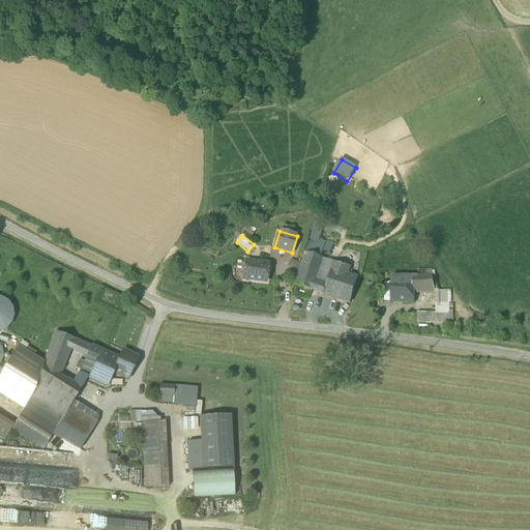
[(308,239),(304,253),(321,258),(325,244),(308,239)]
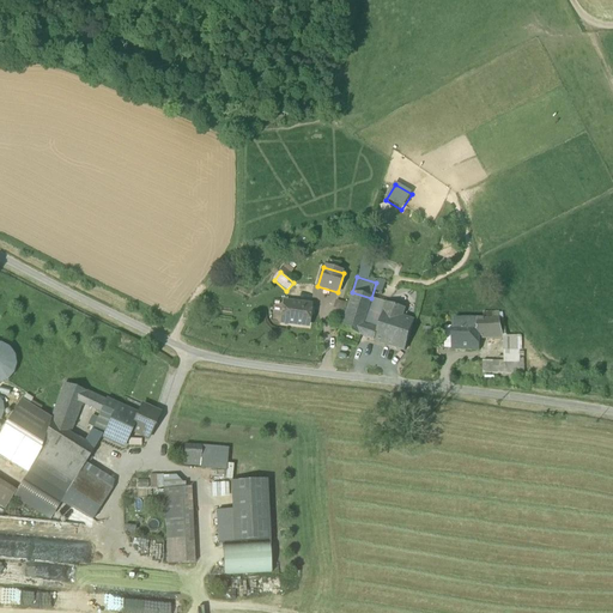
[(340,329),(359,337),(362,326),(371,298),(352,292),(340,329)]
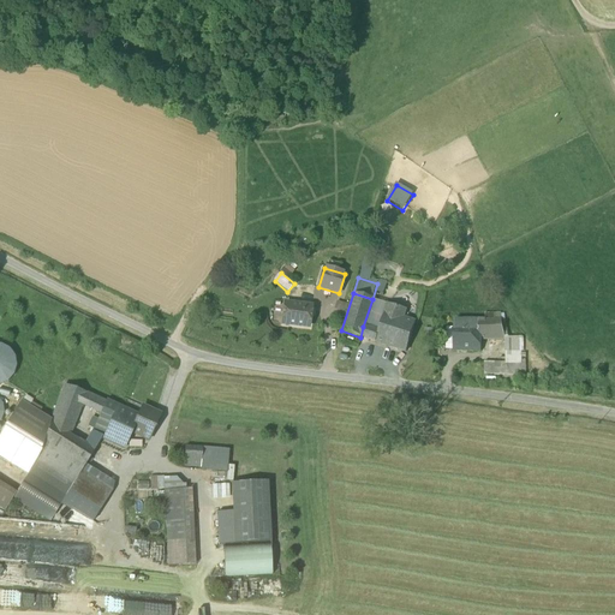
[(388,304),(372,299),(363,327),(371,329),(378,332),(388,304)]
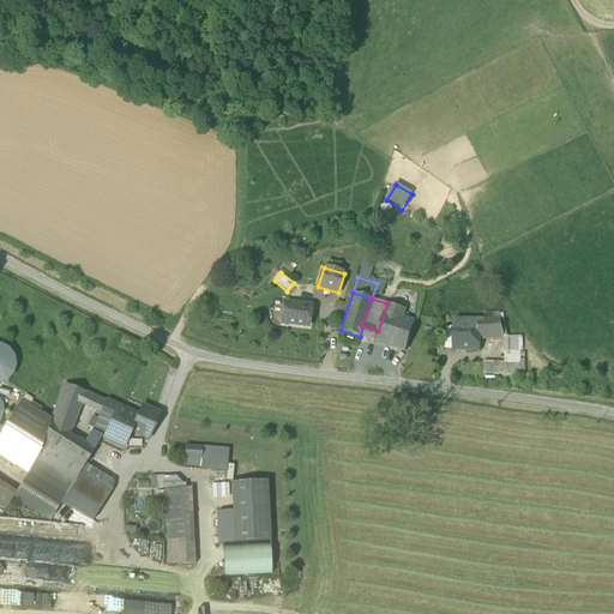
[(336,311),(343,312),(345,304),(338,301),(336,311)]
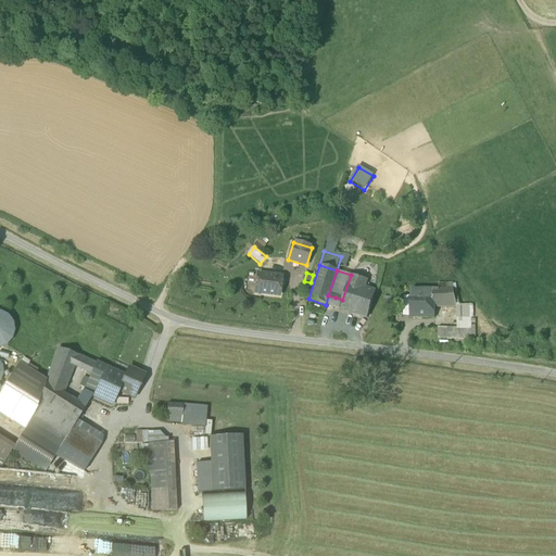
[(255,293),(279,297),(281,278),(257,275),(255,293)]
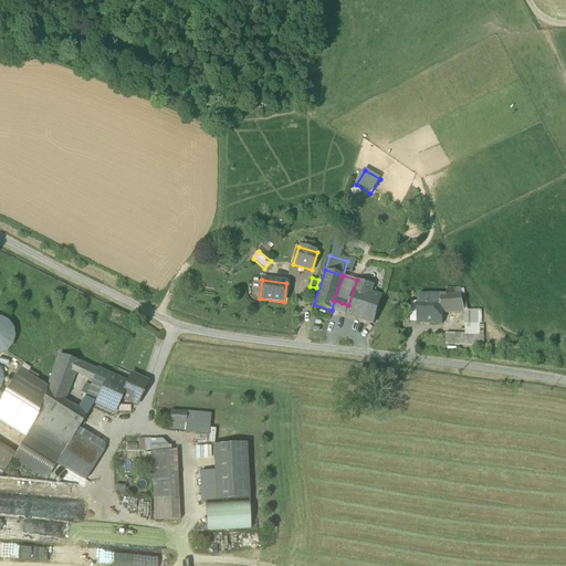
[(345,315),(374,324),(383,297),(371,293),(374,285),(357,280),(348,305),(345,315)]
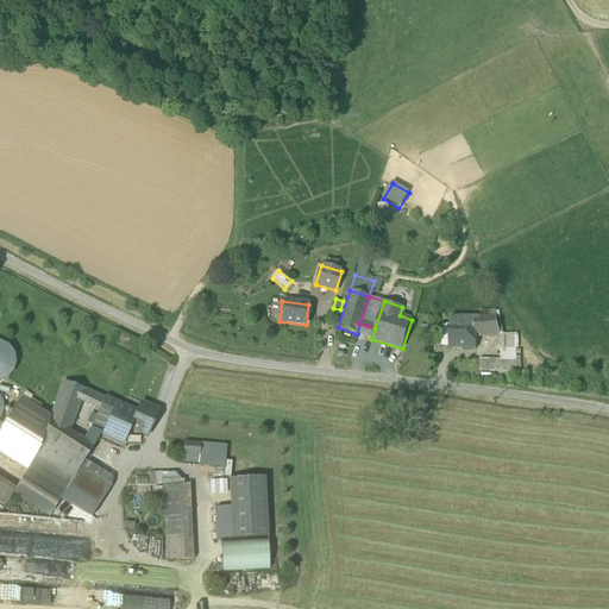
[(449,349),(476,349),(476,338),(473,319),(450,319),(450,325),(441,325),(441,343),(449,343),(449,349)]
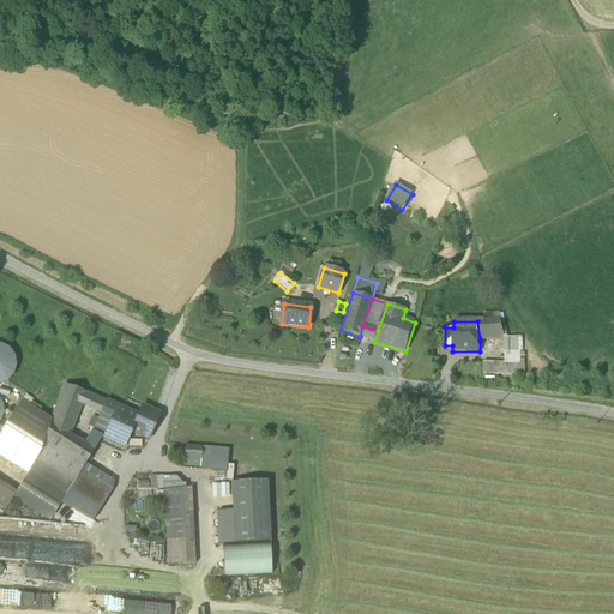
[(480,341),(504,341),(500,321),(477,321),(480,341)]
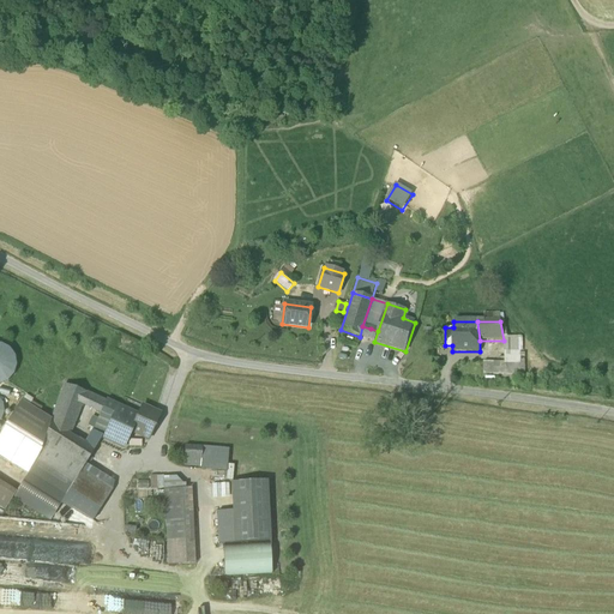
[(371,329),(362,326),(360,337),(367,339),(371,329)]
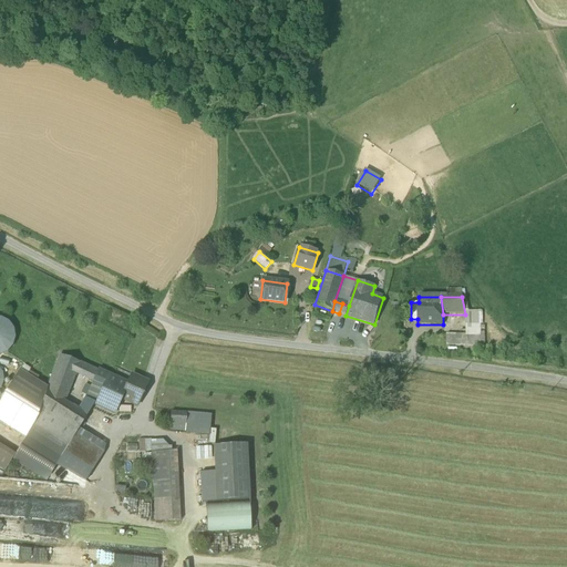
[(349,306),(342,303),(339,313),(346,316),(349,306)]
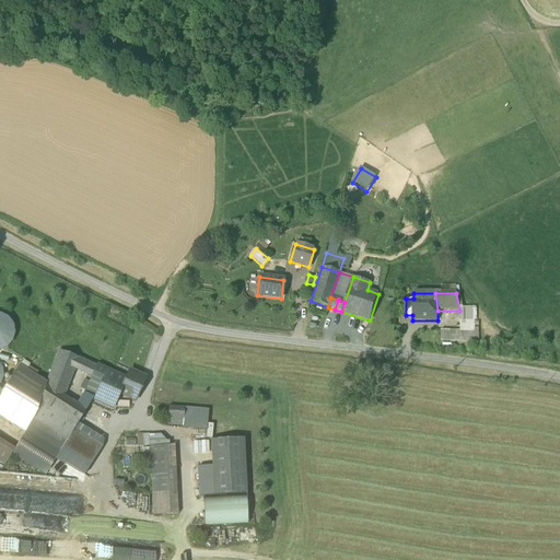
[(459,311),(459,322),(475,322),(475,318),(475,310),(471,310),(467,310),(463,310),(459,311)]
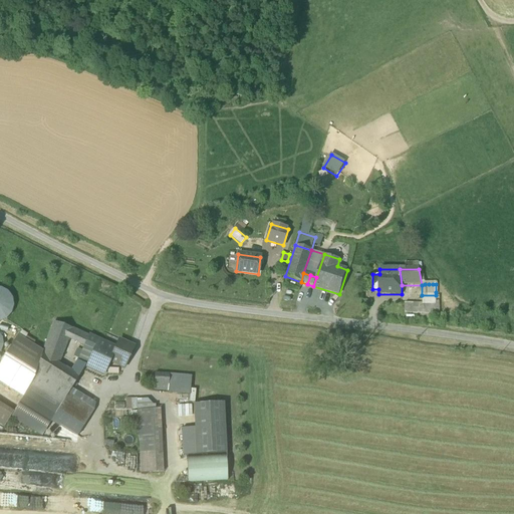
[(0,319),(1,319),(6,316),(10,312),(12,306),(11,300),(8,294),(3,290),(0,289),(0,319)]
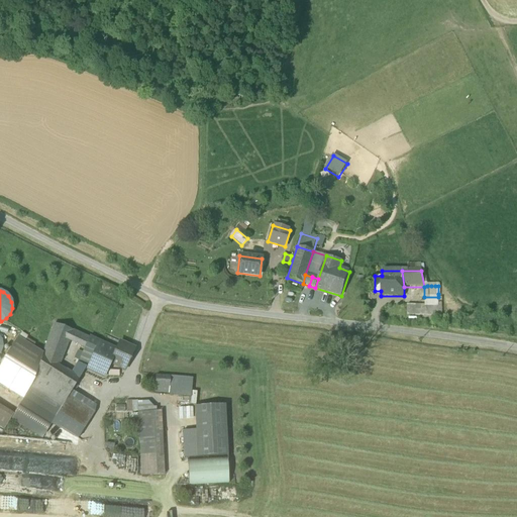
[(438,316),(438,297),(424,297),(424,305),(407,305),(407,315),(438,316)]
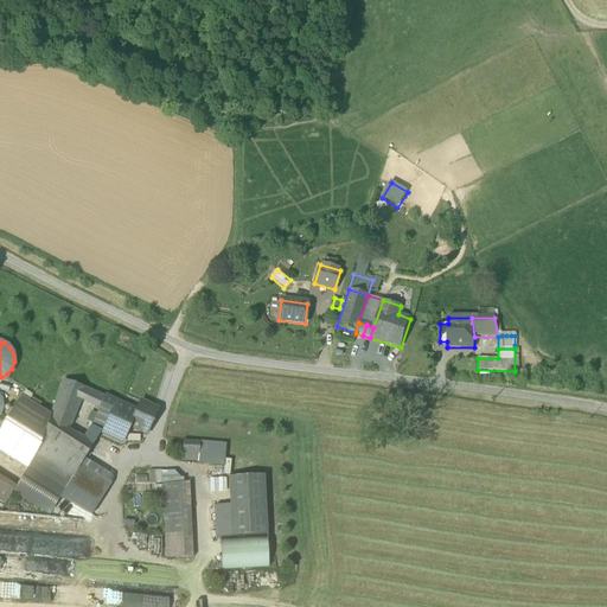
[(70,429),(82,397),(87,388),(64,379),(51,415),(50,419),(70,429)]
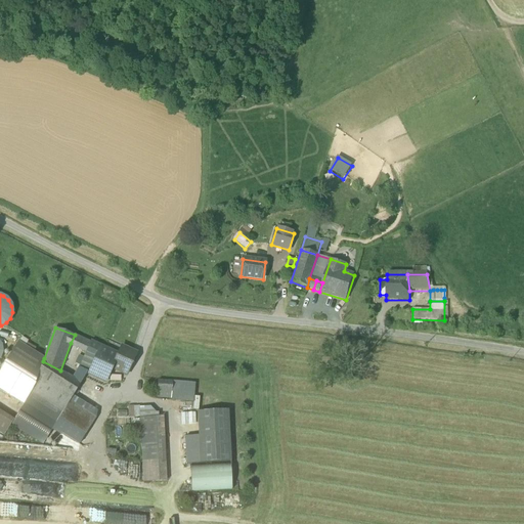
[(75,346),(86,351),(90,342),(75,335),(71,343),(73,344),(75,346)]
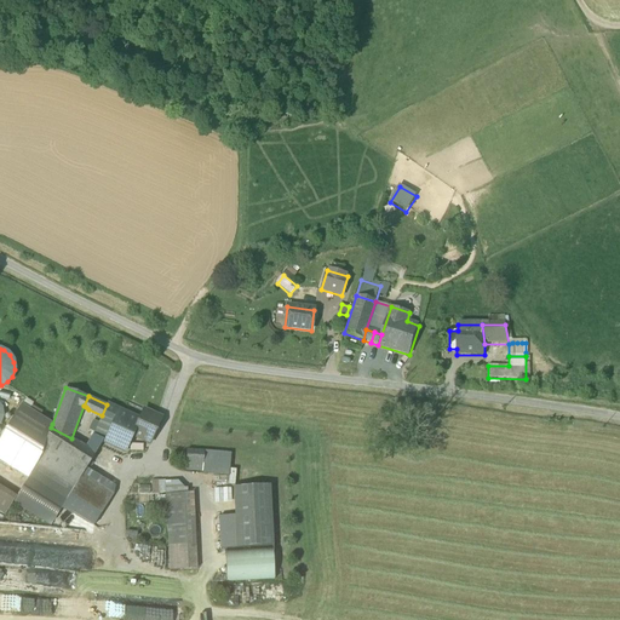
[(0,437),(0,459),(28,477),(29,477),(67,500),(70,494),(75,487),(38,463),(51,428),(52,424),(21,405),(0,437)]
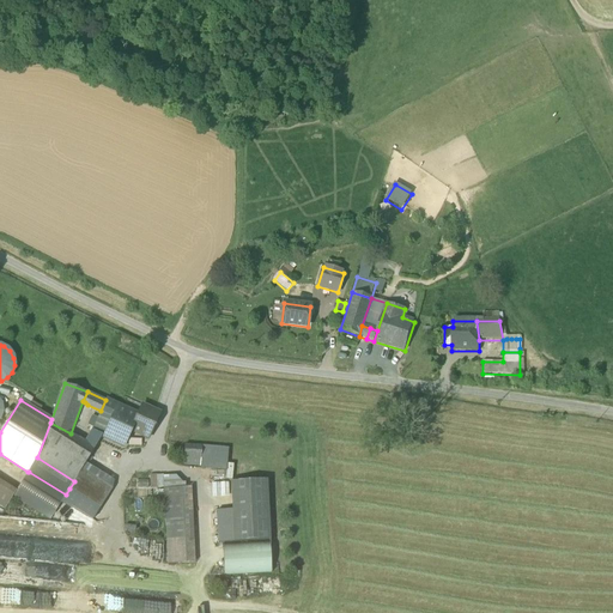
[(117,406),(105,400),(101,411),(113,417),(117,406)]
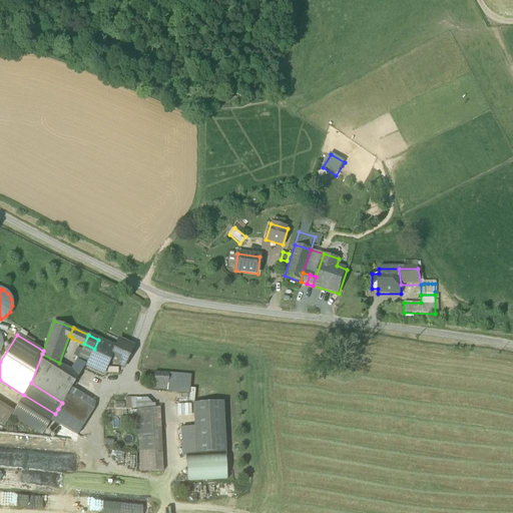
[(119,339),(115,348),(109,360),(110,360),(115,362),(115,363),(124,367),(134,346),(119,339)]
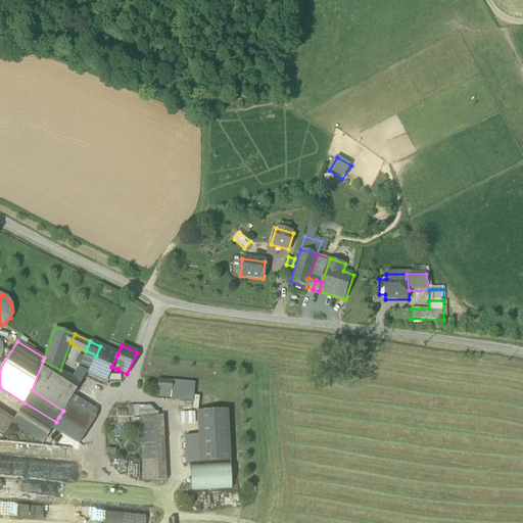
[(106,380),(112,367),(111,367),(117,354),(102,347),(100,346),(96,355),(88,372),(106,380)]
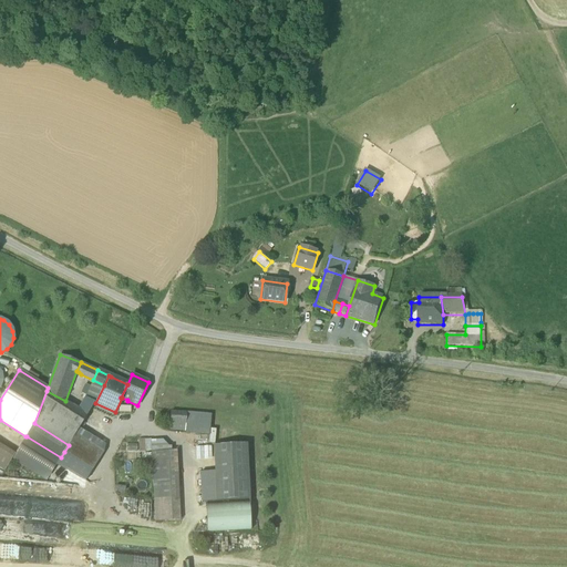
[(75,434),(88,414),(79,410),(65,401),(47,391),(34,423),(69,445),(75,434)]
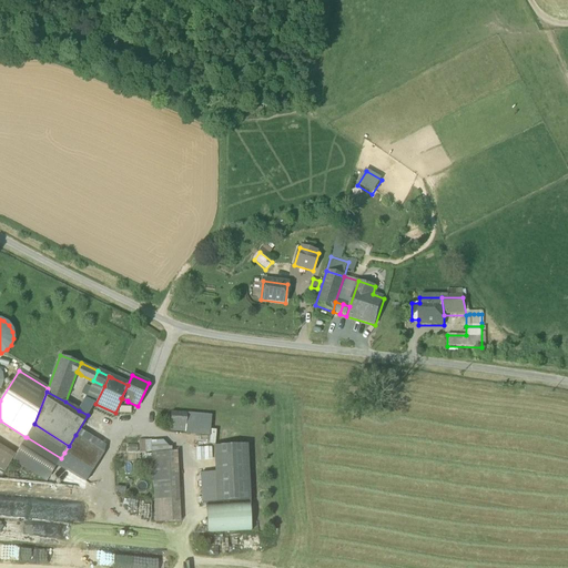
[(85,398),(83,403),(84,403),(83,404),(92,409),(94,404),(85,398)]
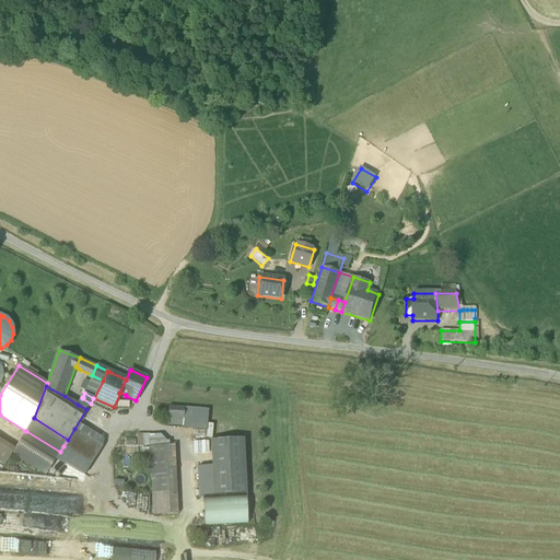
[(86,409),(91,404),(82,398),(83,397),(82,397),(78,405),(86,409)]
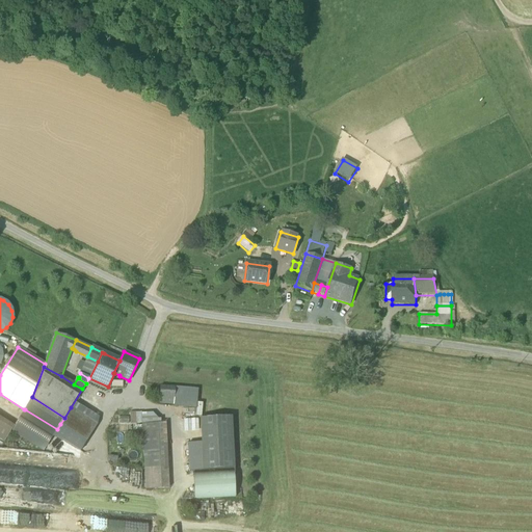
[(160,387),(159,397),(175,398),(176,388),(160,387)]
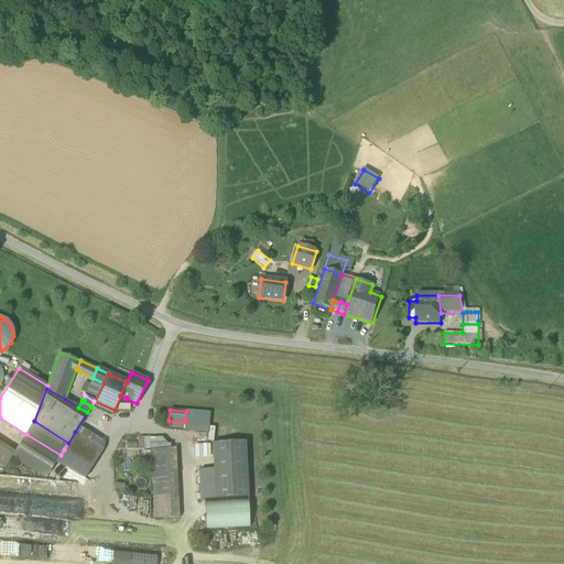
[(194,412),(186,411),(185,422),(184,429),(184,432),(208,433),(210,413),(194,412)]
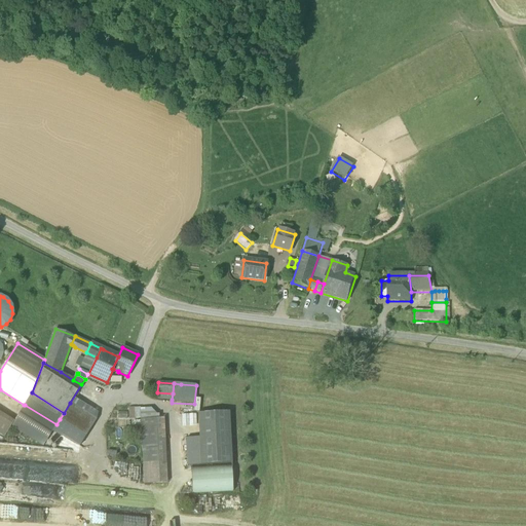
[(90,416),(70,403),(64,413),(60,419),(83,434),(90,422),(90,416)]
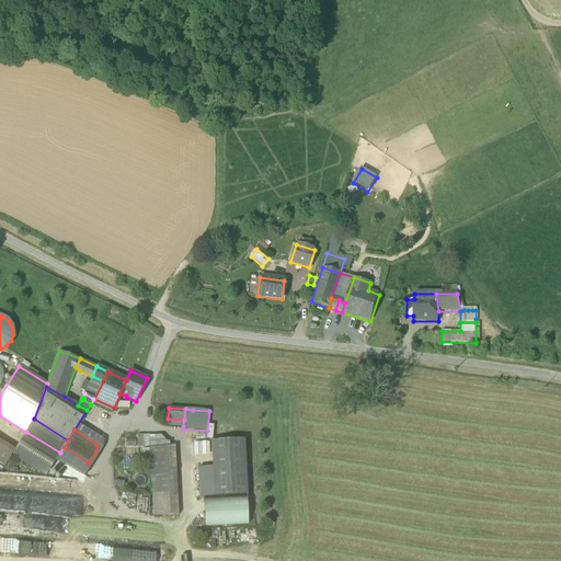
[(25,432),(15,449),(12,455),(46,476),(60,453),(26,432),(25,432)]
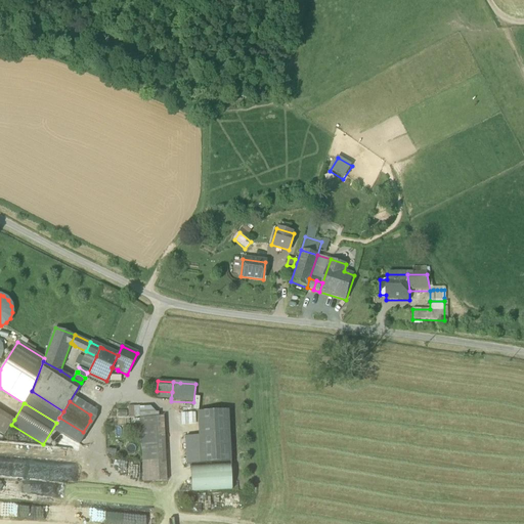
[(140,407),(140,419),(156,418),(156,412),(150,407),(140,407)]
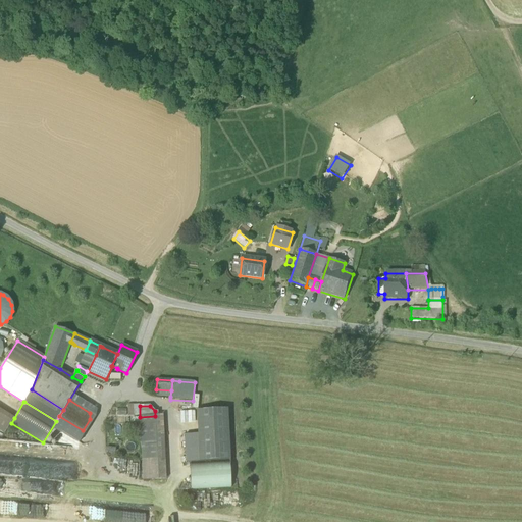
[(0,429),(4,433),(11,423),(14,418),(0,409),(0,429)]
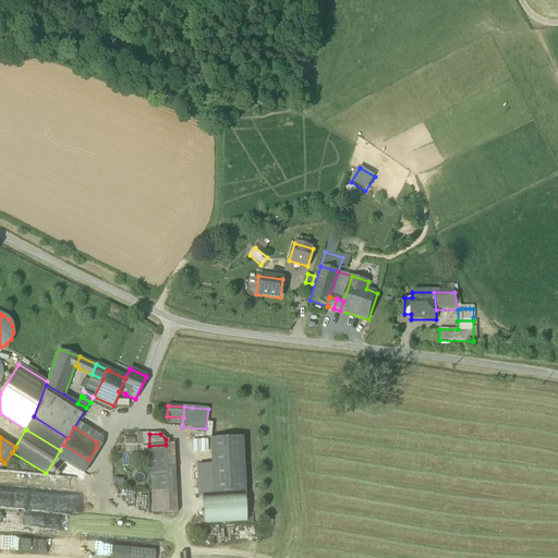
[(211,464),(213,494),(245,492),(243,437),(210,439),(211,464)]
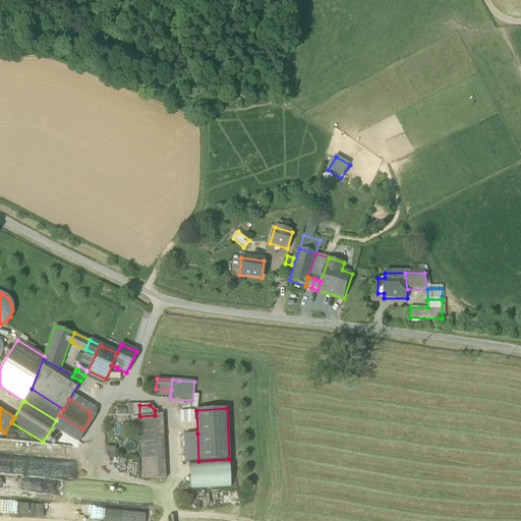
[(194,410),(180,411),(181,423),(195,422),(194,410)]
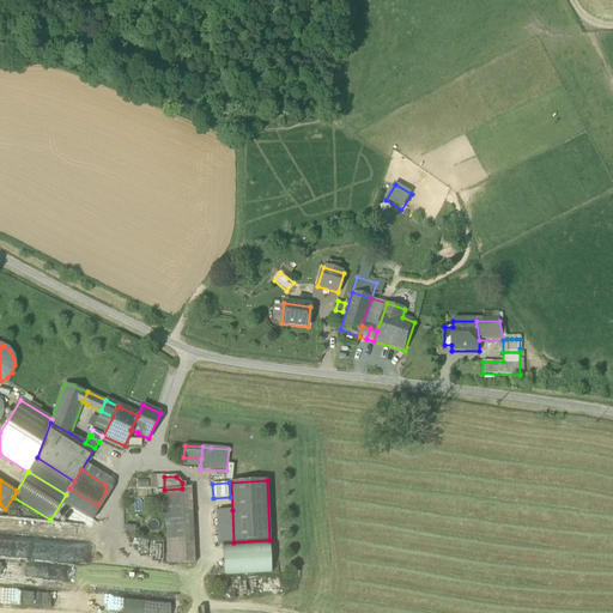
[(164,490),(167,527),(193,526),(192,487),(182,489),(164,490)]
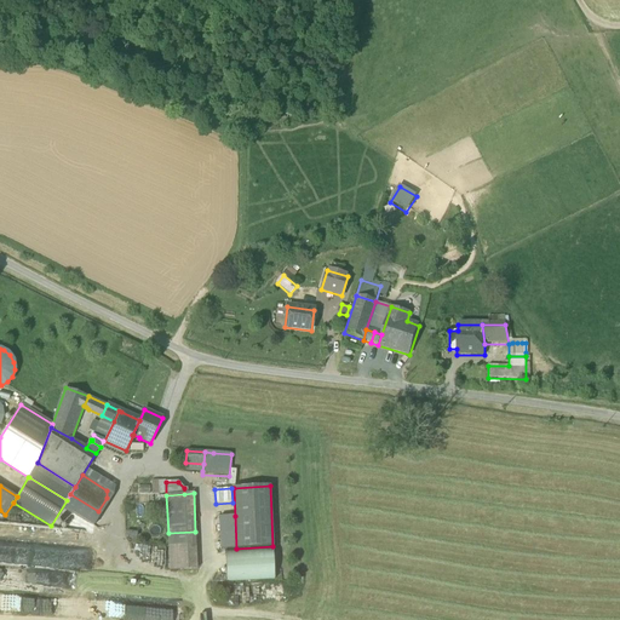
[(222,550),(236,549),(235,516),(219,517),(222,550)]
